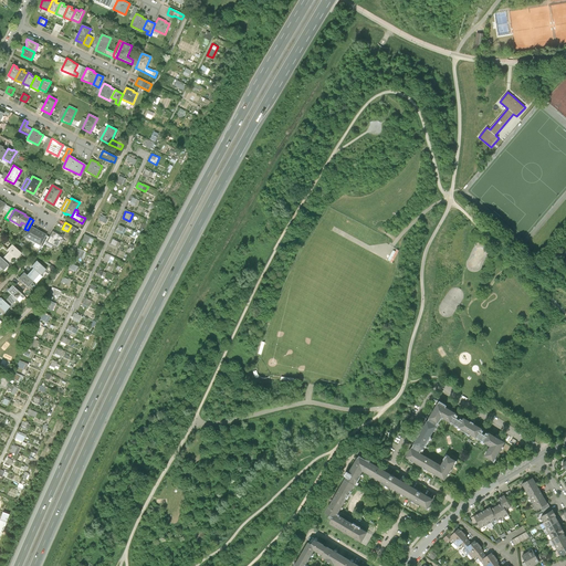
[(123,236),(126,228),(118,224),(115,232),(123,236)]
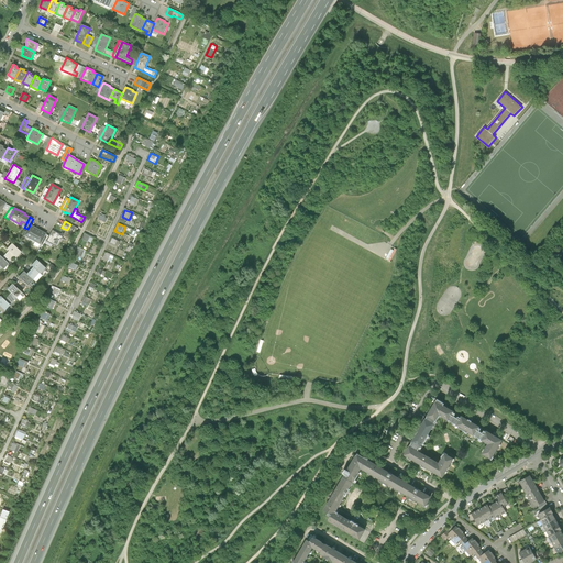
[(46,233),(30,224),(28,229),(24,235),(40,244),(45,234),(46,233)]
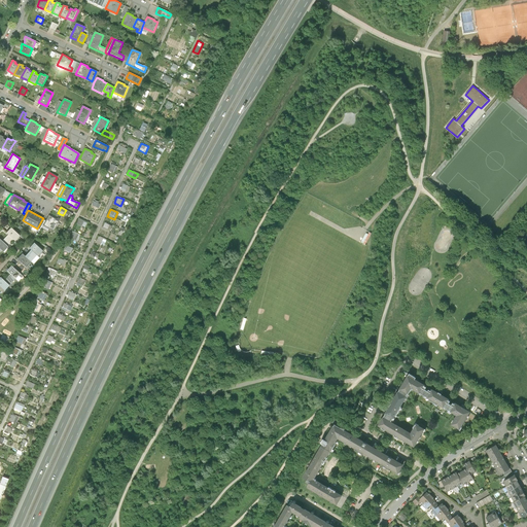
[(49,215),(45,221),(43,225),(54,232),(59,221),(55,219),(56,218),(49,215)]
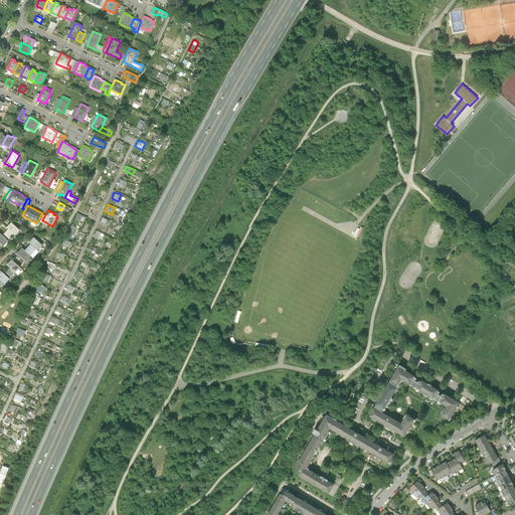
[(44,216),(41,214),(36,223),(39,225),(42,220),(44,216)]
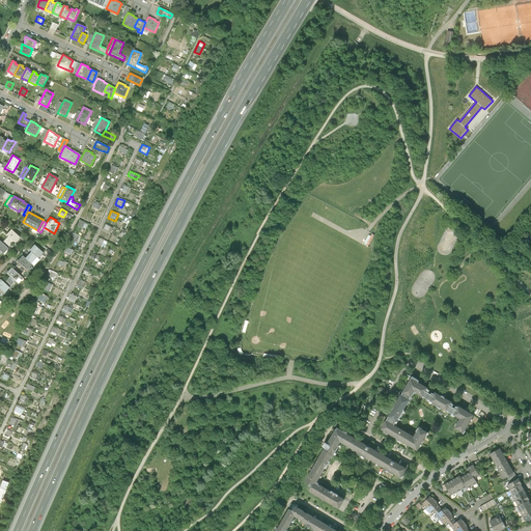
[(109,233),(112,227),(105,224),(103,230),(109,233)]
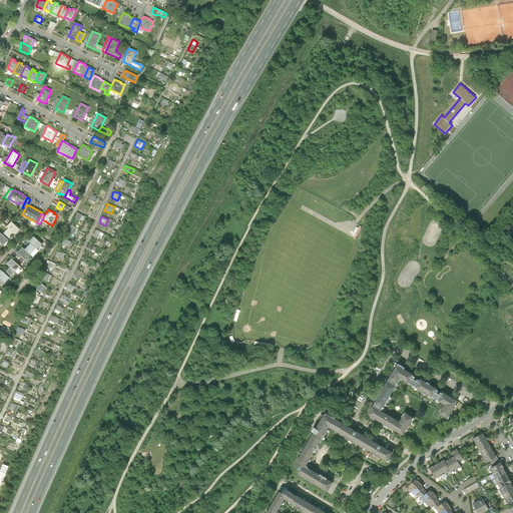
[(8,227),(2,234),(8,239),(13,233),(15,234),(20,229),(11,221),(6,226),(8,227)]
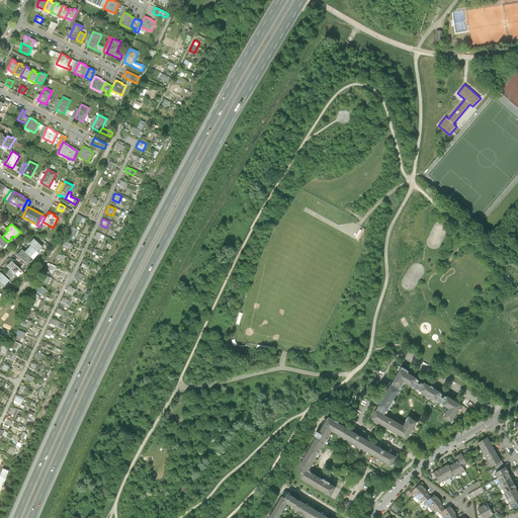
[(77,236),(79,230),(71,228),(69,233),(77,236)]
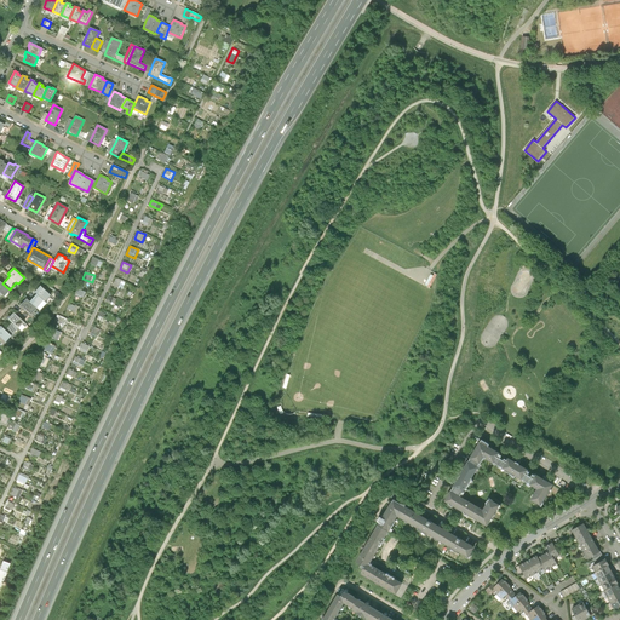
[(115,277),(112,286),(122,290),(126,281),(115,277)]
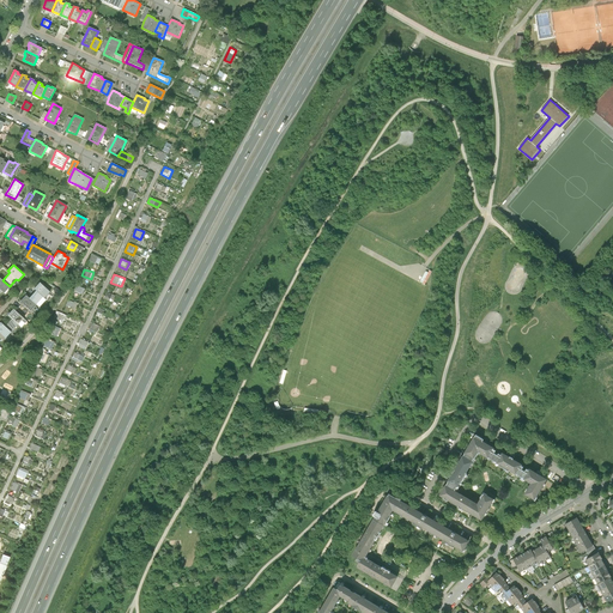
[(10,286),(2,280),(0,277),(0,293),(2,291),(4,293),(10,286)]
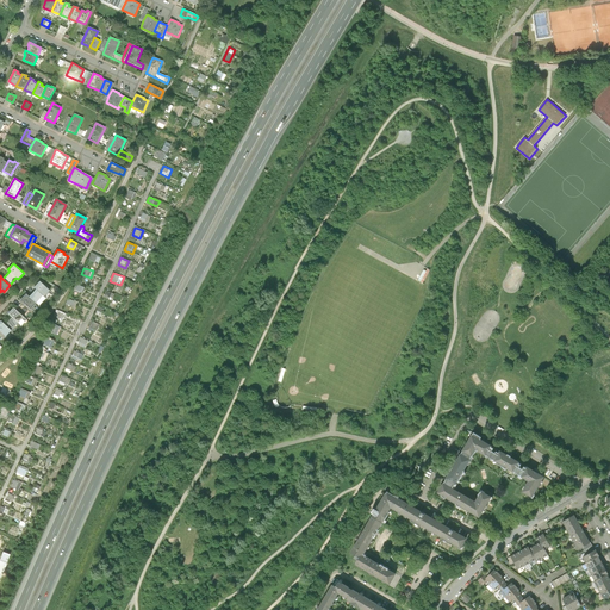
[(33,287),(36,290),(42,296),(44,297),(50,291),(39,281),(33,287)]
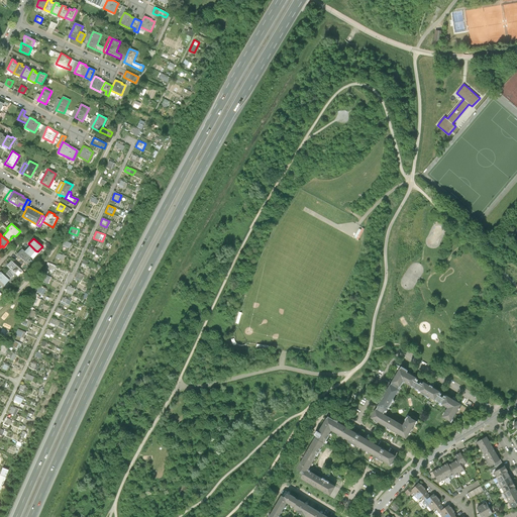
[(30,256),(35,250),(30,245),(24,251),(30,256)]
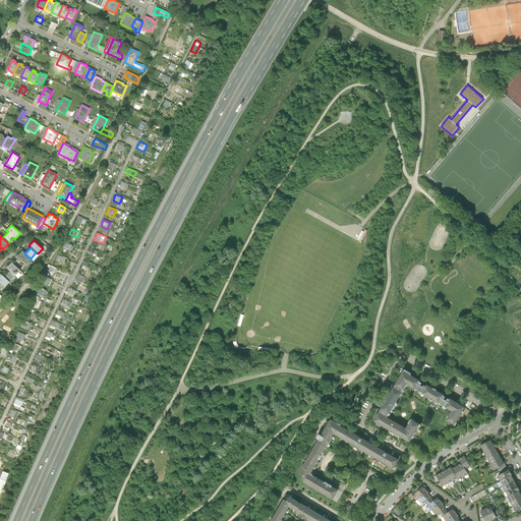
[(31,258),(24,253),(22,250),(17,256),(25,265),(31,258)]
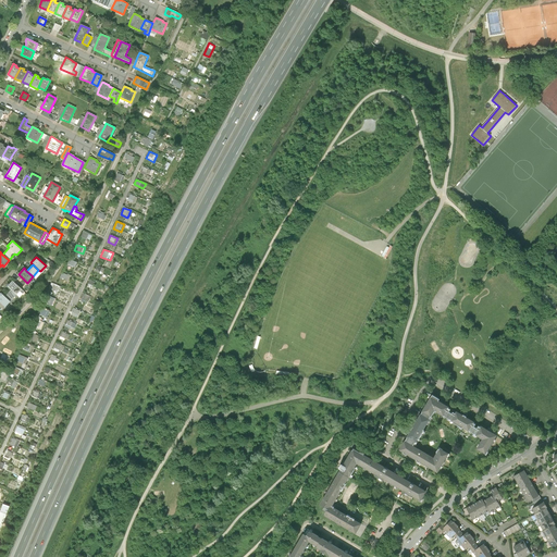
[(8,286),(11,289),(16,295),(22,288),(12,281),(8,286)]
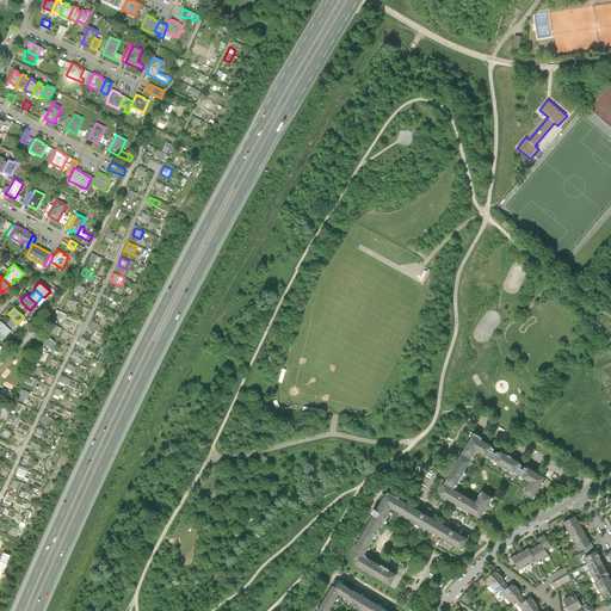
[(12,331),(18,323),(12,318),(5,325),(12,331)]
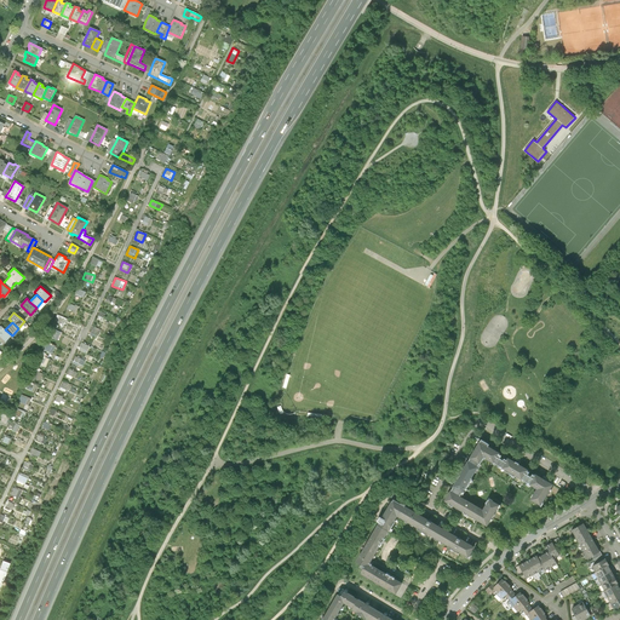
[(0,337),(6,342),(12,336),(5,329),(1,326),(0,326),(0,337)]
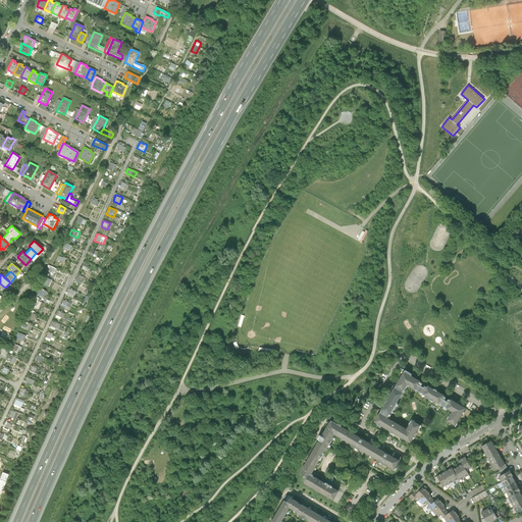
[(75,281),(82,284),(85,277),(77,274),(75,281)]
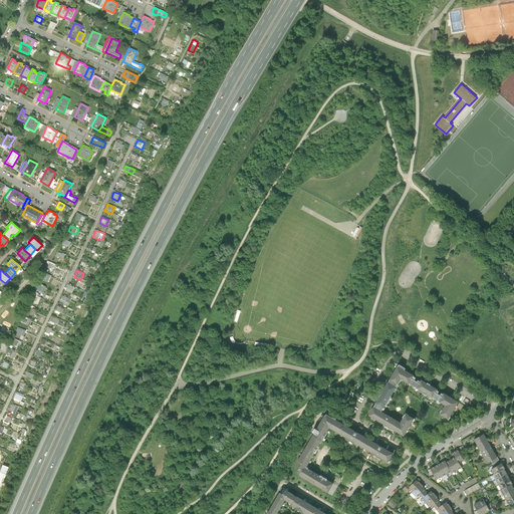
[(67,283),(65,290),(70,292),(73,286),(67,283)]
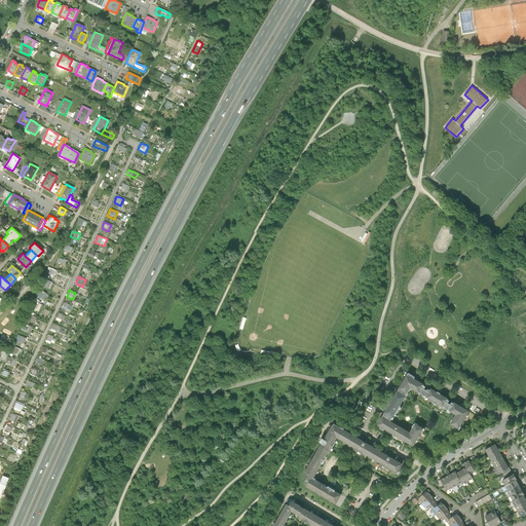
[(39,291),(37,297),(44,299),(46,294),(39,291)]
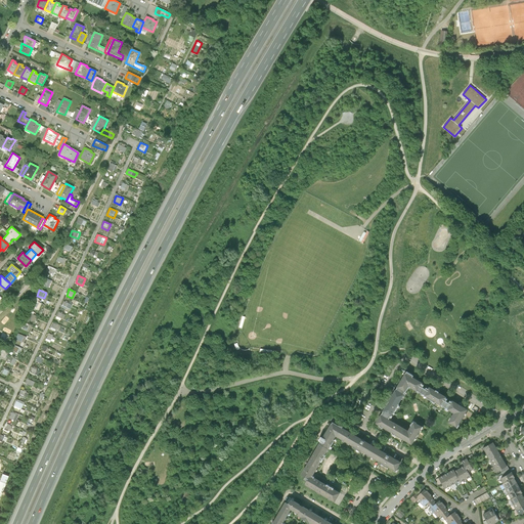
[(61,306),(69,309),(71,304),(63,301),(61,306)]
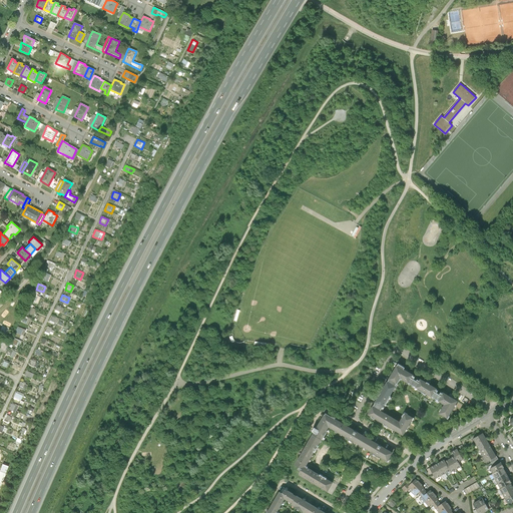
[(23,335),(25,330),(17,327),(15,332),(23,335)]
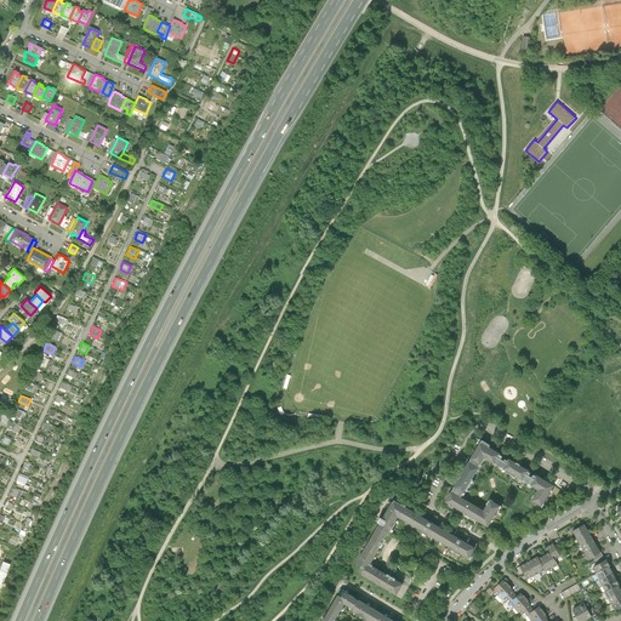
[(0,420),(0,423),(6,427),(10,417),(3,414),(0,420)]
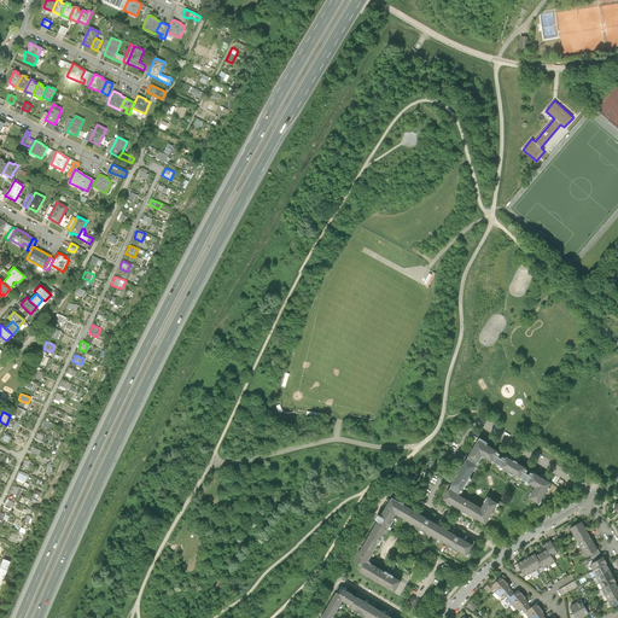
[(491,460),(496,462),(499,458),(500,455),(497,453),(497,452),(487,445),(488,443),(479,438),(467,460),(476,465),(478,462),(482,456),(483,458),(483,456),(491,461),(491,460)]
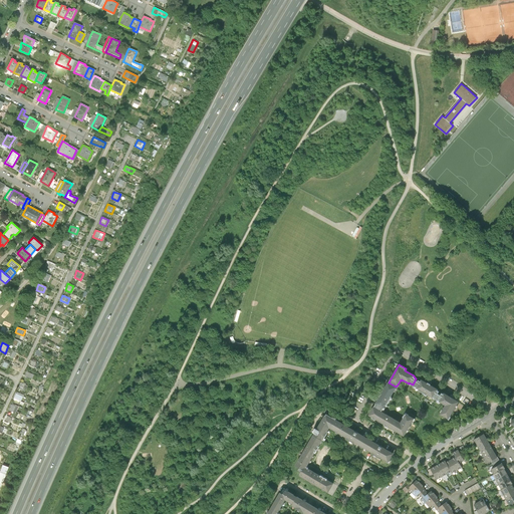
[(433,397),(437,399),(439,395),(438,394),(439,392),(438,391),(438,390),(422,380),(421,381),(418,380),(417,381),(415,380),(413,384),(418,388),(417,389),(433,398),(433,397)]
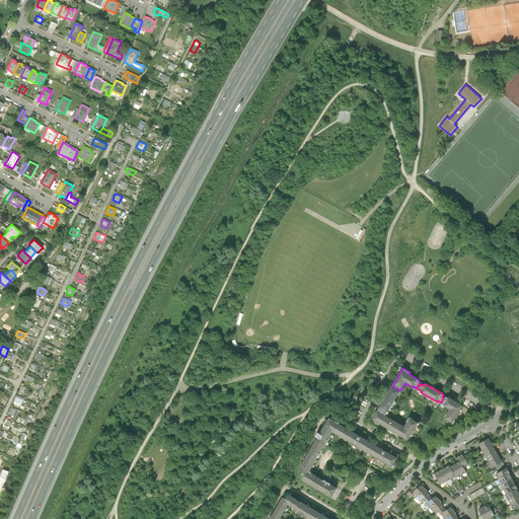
[(18,391),(25,394),(27,388),(21,386),(18,391)]
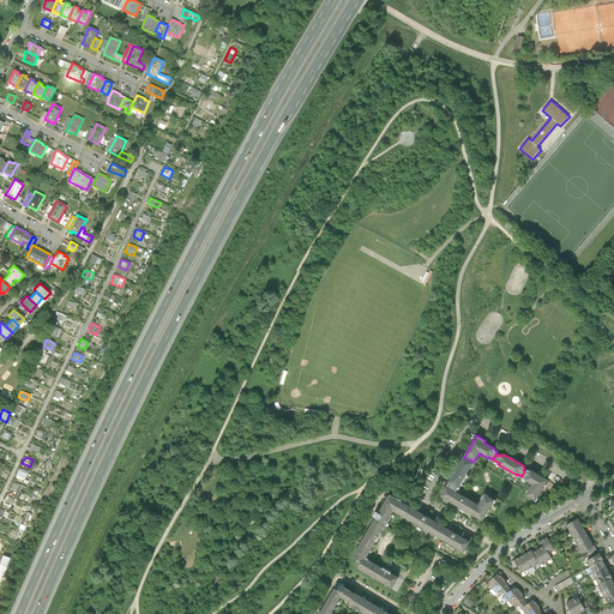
[(474,463),(473,462),(464,457),(446,487),(456,492),(458,488),(461,485),(462,485),(468,475),(467,474),(474,463)]
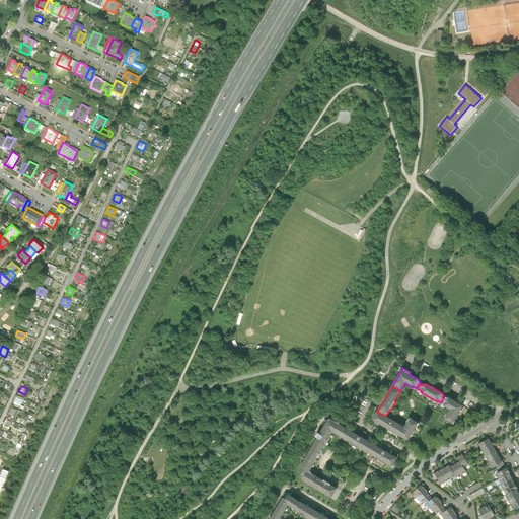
[(13,402),(20,405),(23,399),(15,396),(13,402)]
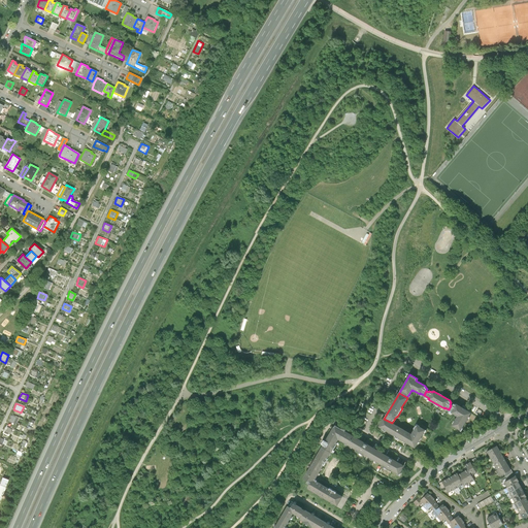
[(453,406),(451,405),(449,409),(453,413),(452,413),(458,417),(453,426),(461,430),(471,413),(456,404),(456,405),(454,404),(453,406)]
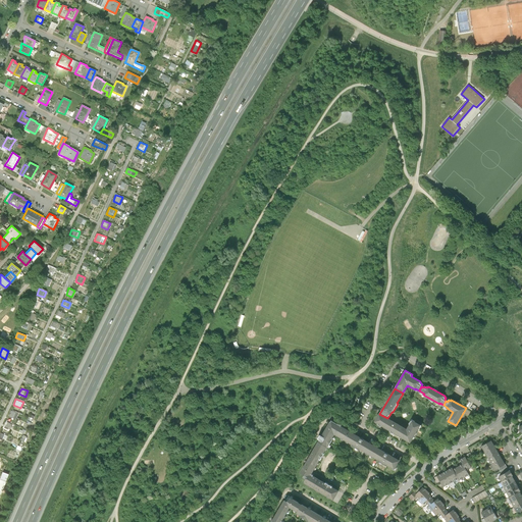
[(402,437),(407,429),(387,418),(379,414),(374,422),(402,437)]
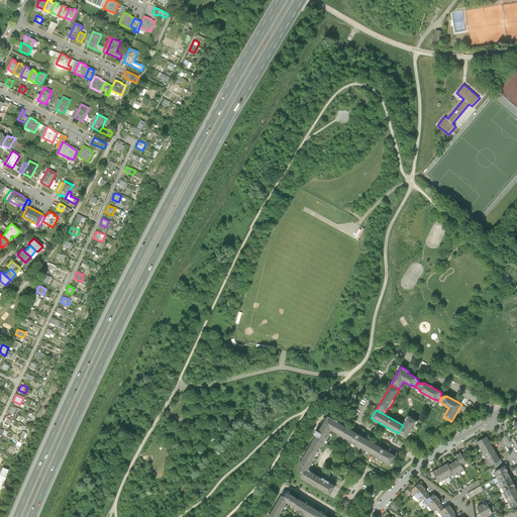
[(408,416),(403,425),(398,433),(406,438),(416,421),(408,416)]
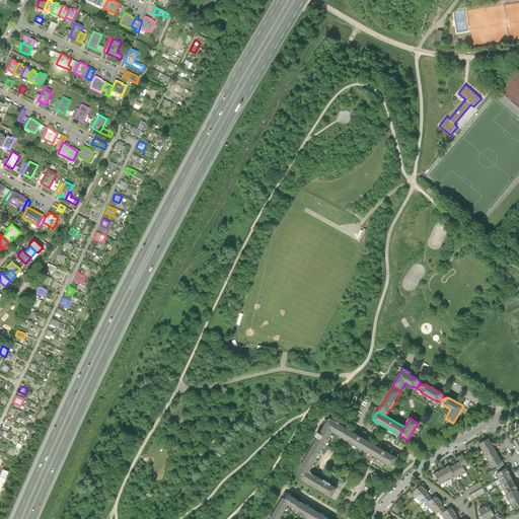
[(322,431),(316,440),(325,445),(326,445),(331,437),(330,437),(332,433),(350,442),(349,443),(358,448),(359,447),(376,458),(376,459),(385,464),(385,463),(392,467),(397,459),(383,450),(368,442),(354,433),(339,425),(340,423),(336,422),(329,419),(322,431)]
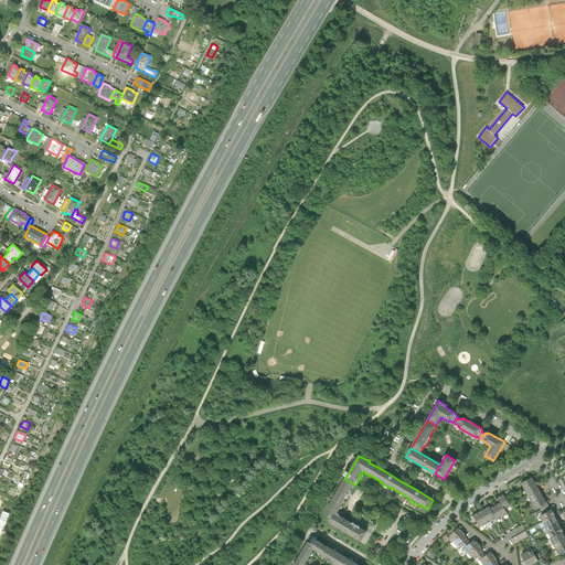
[(522,482),(525,489),(535,483),(532,477),(522,482)]
